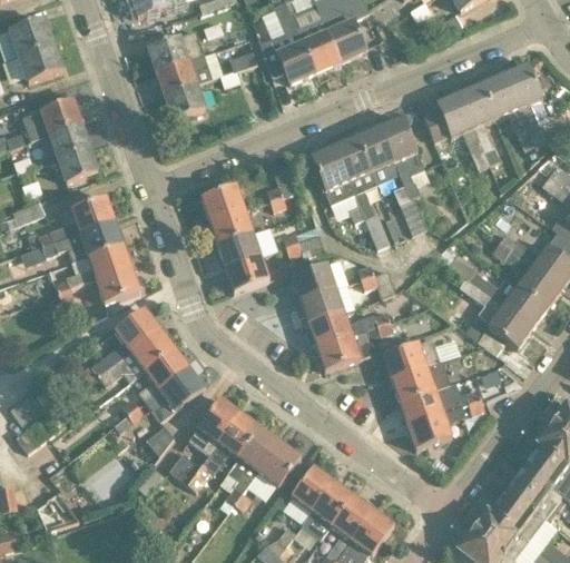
[(129,0),(137,20),(185,2),(184,0),(129,0)]
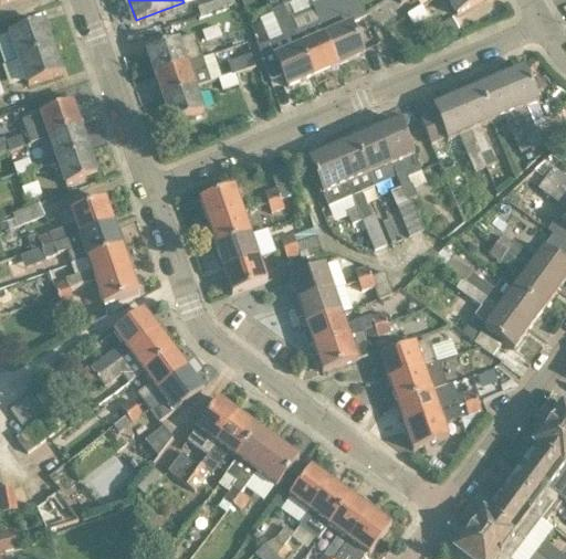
[(195,0),(199,13),(234,1),(234,0),(195,0)]
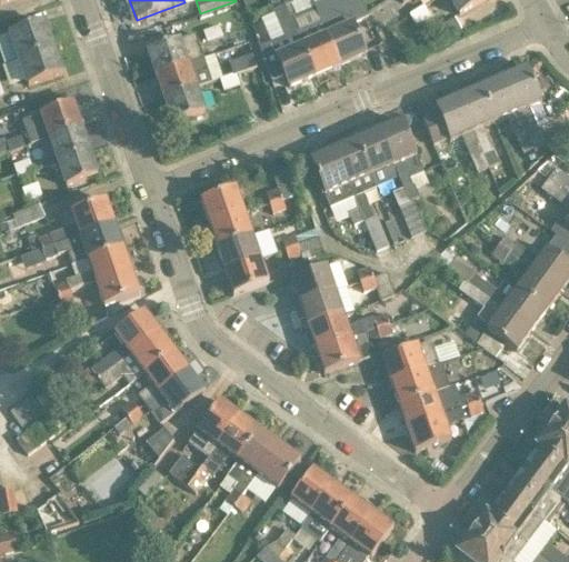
[(289,18),(290,18),(289,14),(282,0),(269,0),(272,10),(282,33),(270,38),(256,43),(270,79),(283,73),(288,84),(313,73),(295,30),(289,18)]
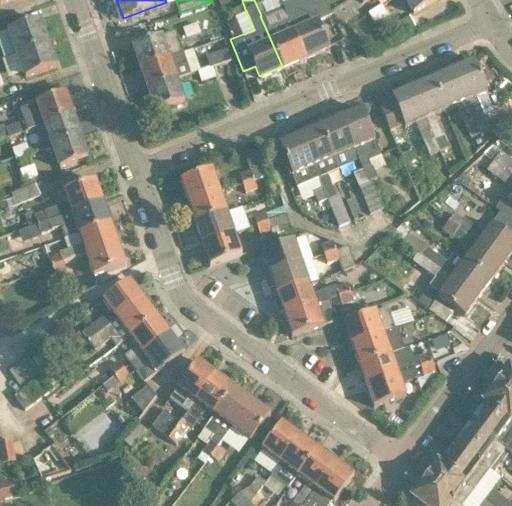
[(254,0),(260,13),(267,10),(262,0),(254,0)]
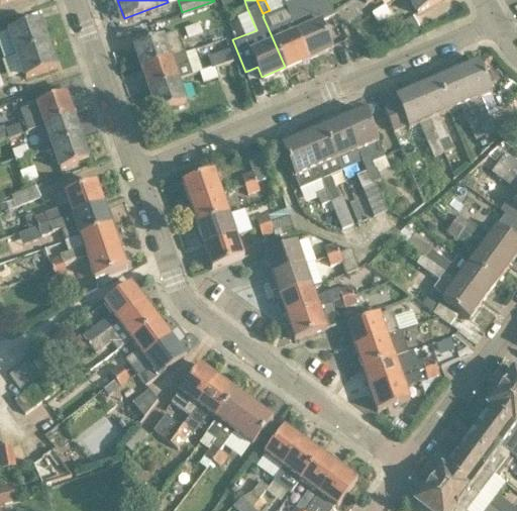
[(331,47),(319,21),(334,15),(328,0),(292,0),(285,3),(291,17),(308,58),(331,47)]
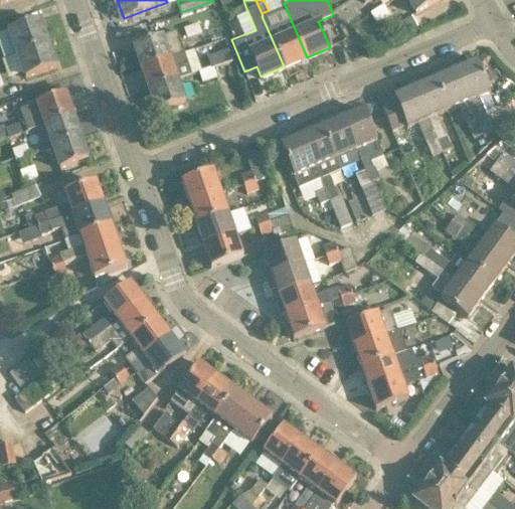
[(407,0),(414,12),(435,0),(407,0)]
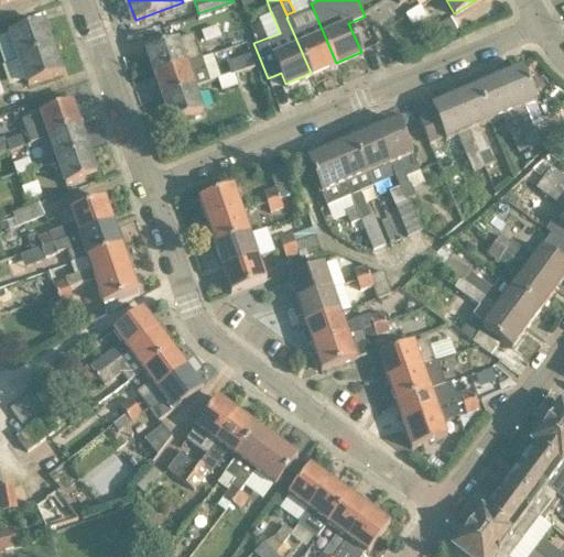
[(420,3),(407,11),(412,21),(425,13),(420,3)]
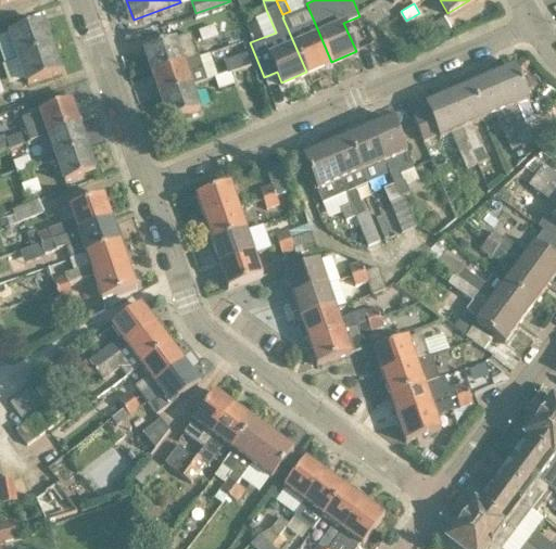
[(444,14),(424,26),(430,37),(451,25),(444,14)]
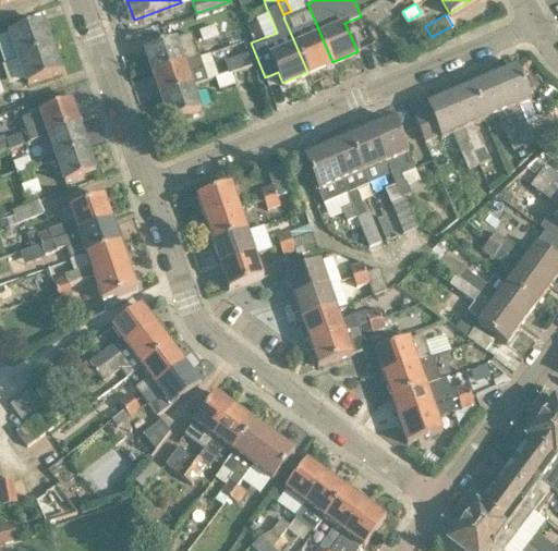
[(16,57),(50,45),(41,19),(7,32),(16,57)]
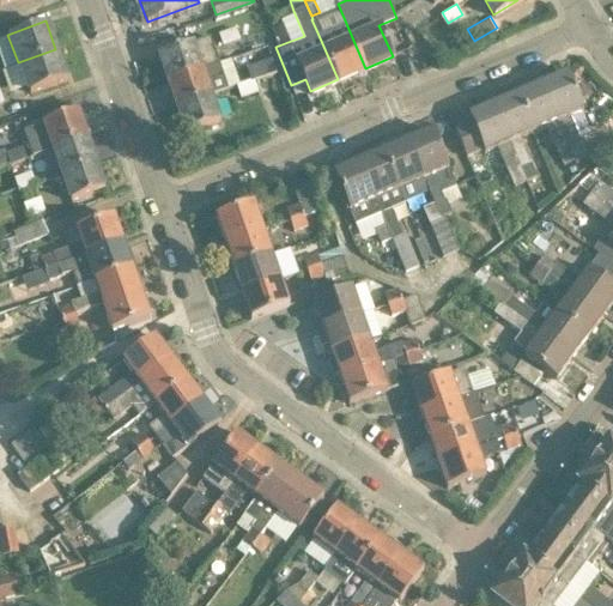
[(365,68),(345,20),(317,32),(338,79),(365,68)]
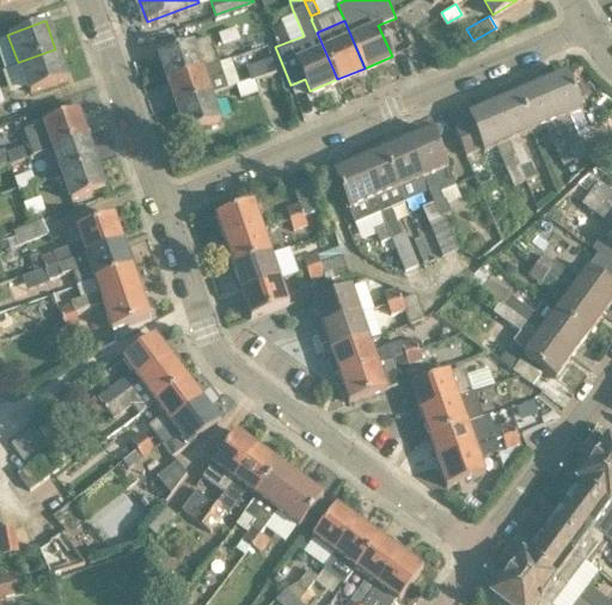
[(234,25),(218,30),(222,42),(233,38),(239,37),(237,30),(234,25)]
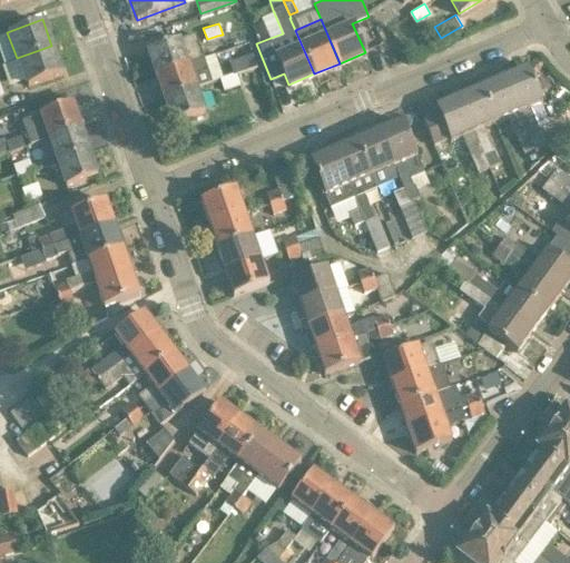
[(155,72),(203,56),(195,32),(147,49),(155,72)]
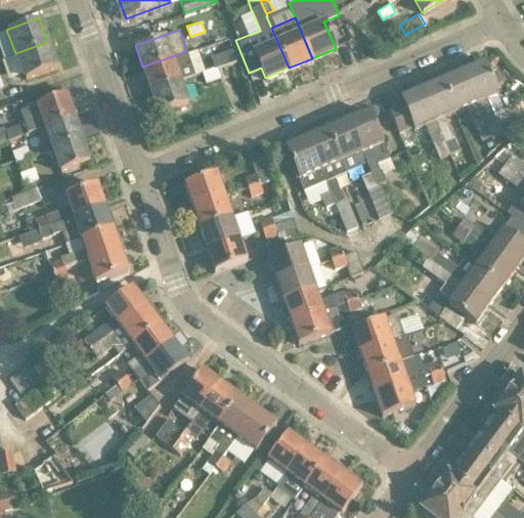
[(47,42),(15,53),(24,78),(56,67),(47,42)]
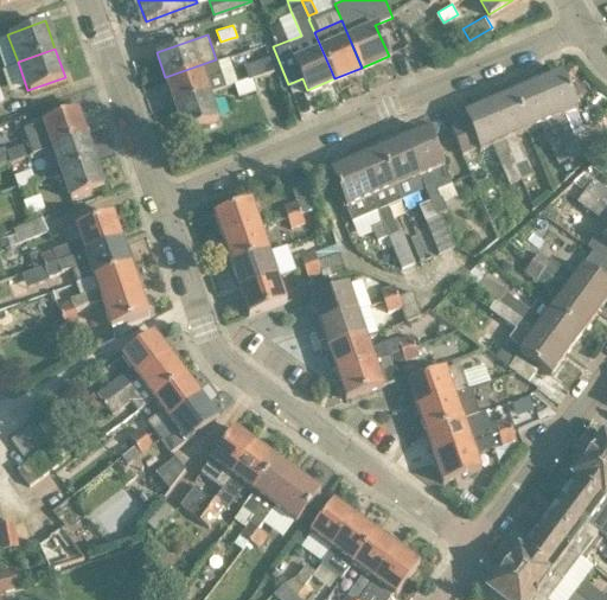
[(251,76),(264,72),(263,71),(273,68),(268,55),(243,63),(248,77),(251,76)]
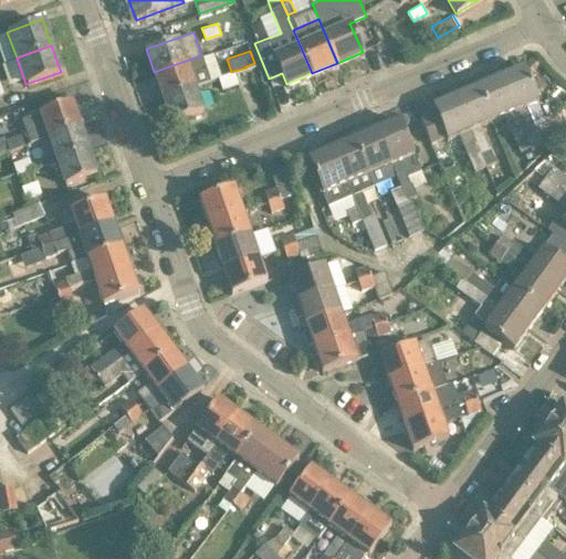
[(163,96),(194,85),(210,80),(210,78),(201,55),(154,72),(163,96)]
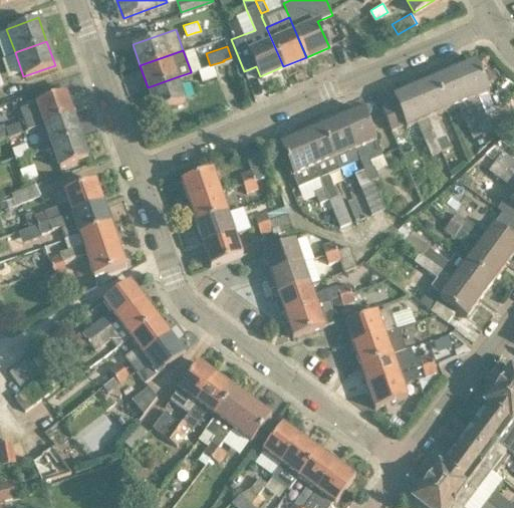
[(454,68),(482,133),(490,129),(482,107),(492,103),(487,91),(488,90),(485,81),(480,70),(475,59),(454,68)]
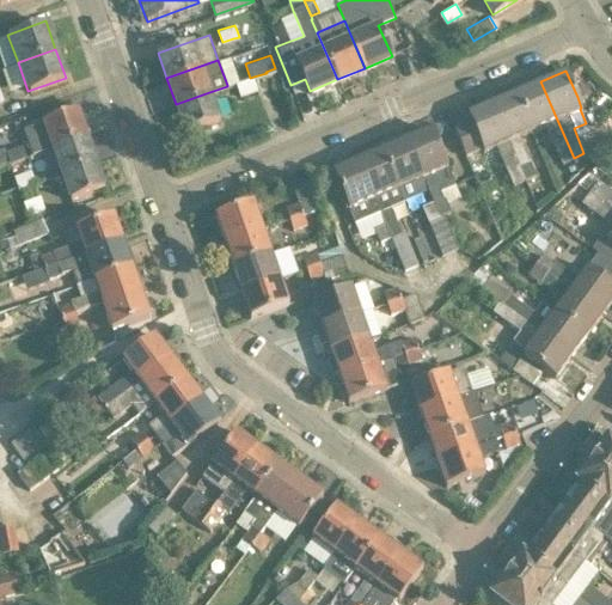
[(240,93),(257,89),(254,77),(250,78),(237,83),(240,93)]
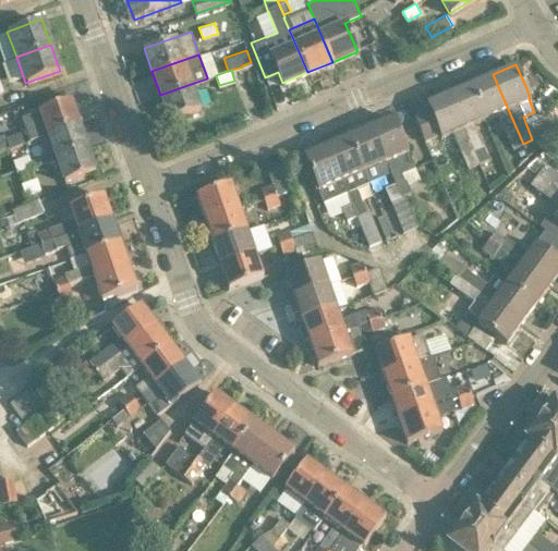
[(512,148),(523,144),(493,74),(471,84),(485,118),(497,112),(512,148)]
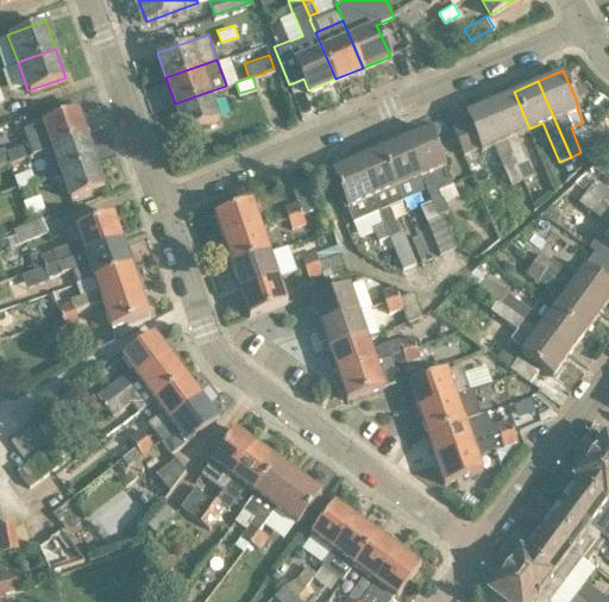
[(581,94),(576,81),(569,83),(575,96),(581,94)]
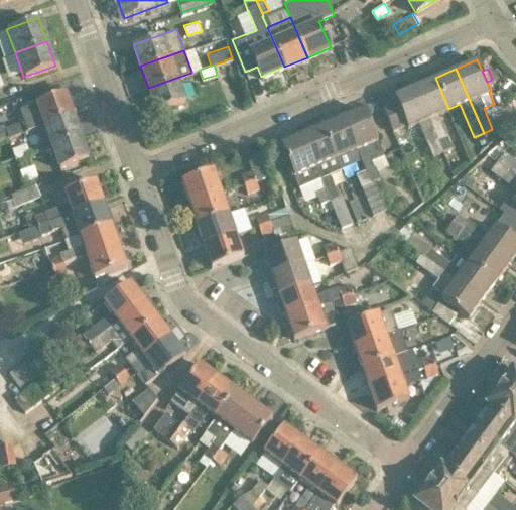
[(176,78),(148,88),(156,110),(184,100),(176,78)]
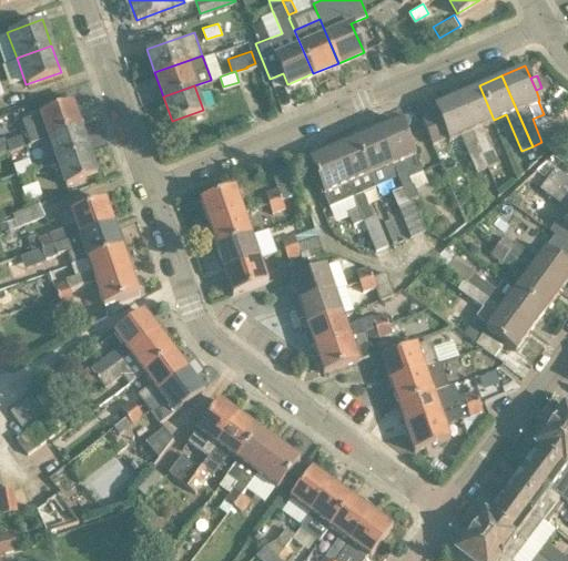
[(483,124),(494,120),(479,85),(456,94),(486,165),(497,160),(492,149),(493,149),(483,124)]
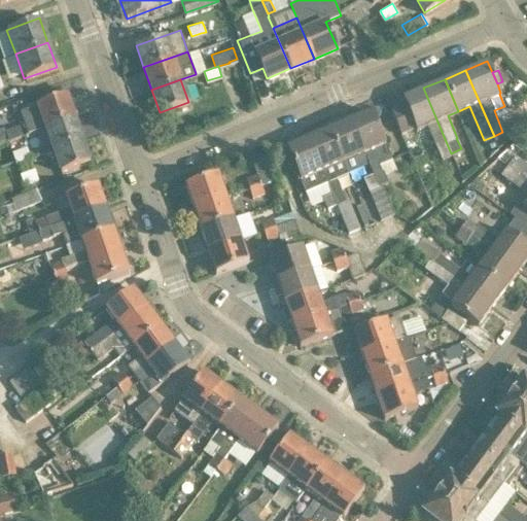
[(443,157),(451,153),(423,88),(401,97),(405,104),(390,110),(401,132),(414,126),(416,129),(429,124),(443,157)]
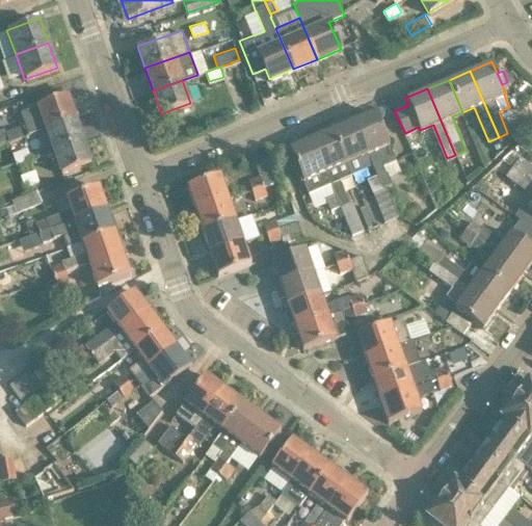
[(44,128),(74,116),(67,95),(36,105),(38,111),(22,116),(27,133),(44,127),(44,128)]
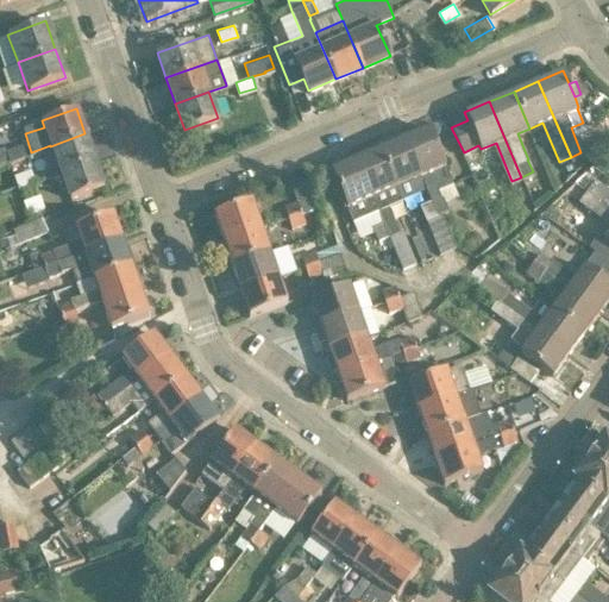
[(437,214),(441,213),(441,212),(447,208),(443,195),(440,195),(438,188),(452,182),(428,127),(405,138),(426,189),(429,199),(437,214)]
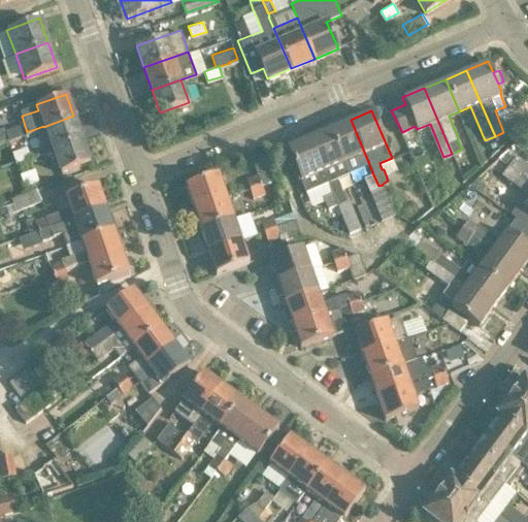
[(52,149),(81,138),(73,116),(43,127),(52,149)]
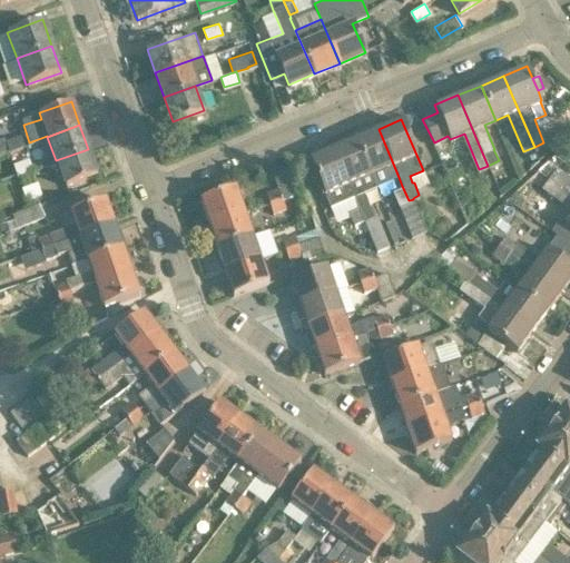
[(375,186),(376,186),(399,177),(379,129),(355,139),(375,186)]
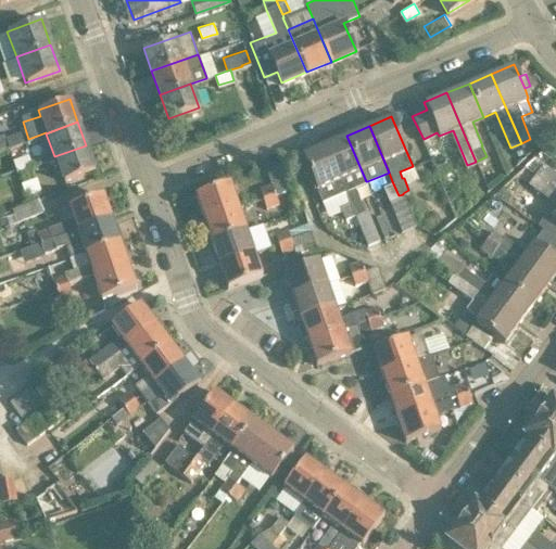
[(19,130),(3,136),(7,145),(22,140),(19,130)]
